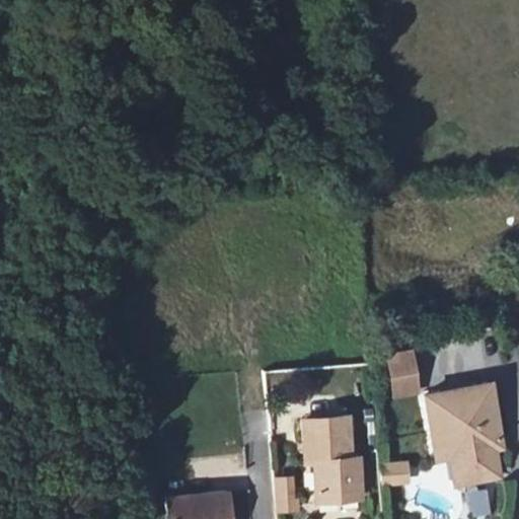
[(412,350),(384,355),(392,399),(421,393),(412,350)]
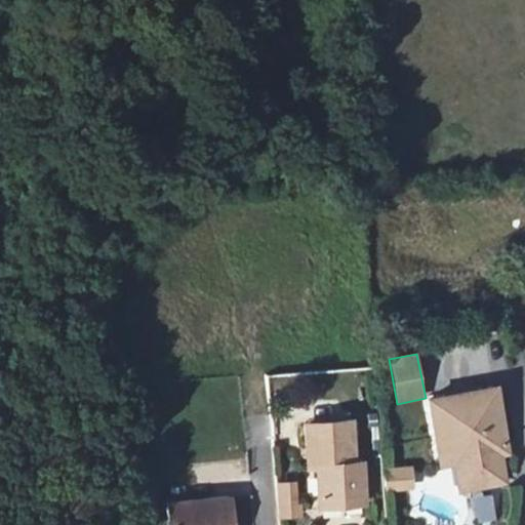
[(500,388),(429,399),(438,457),(468,452),(474,491),(502,486),(496,446),(510,444),(500,388)]
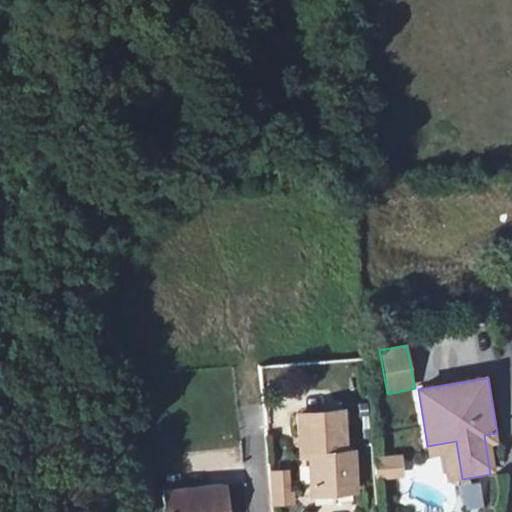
[(334,488),(334,495),(355,494),(352,454),(344,455),(341,412),(297,415),(301,458),(309,458),(311,490),(334,488)]
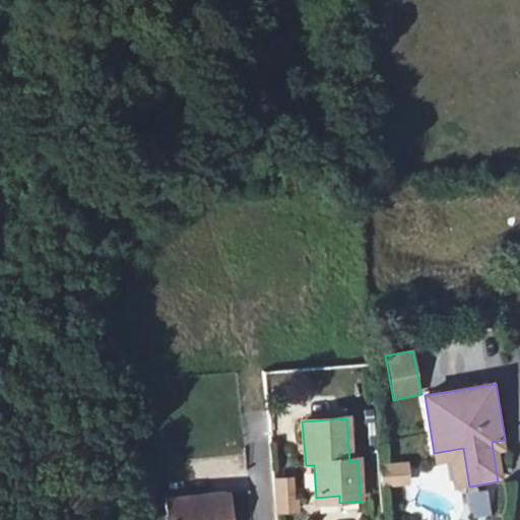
[(410,465),(385,467),(386,486),(411,485),(410,465)]
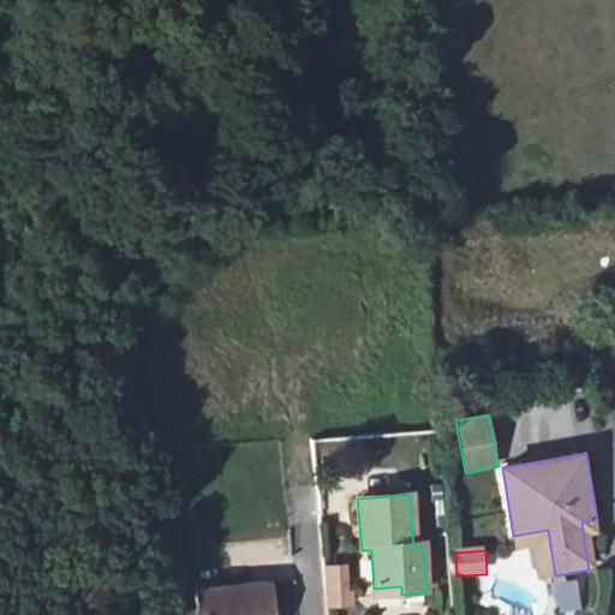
[(350,563),(322,566),(324,609),(352,608),(350,563)]
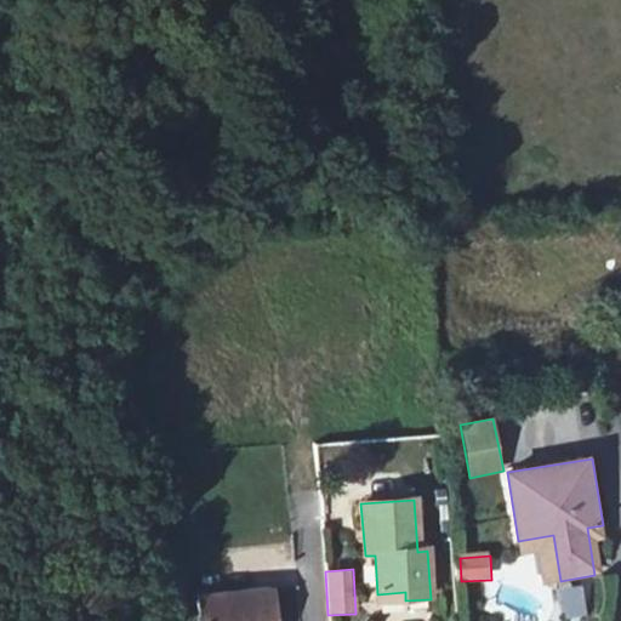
[(582,586),(560,590),(567,620),(587,616),(582,586)]
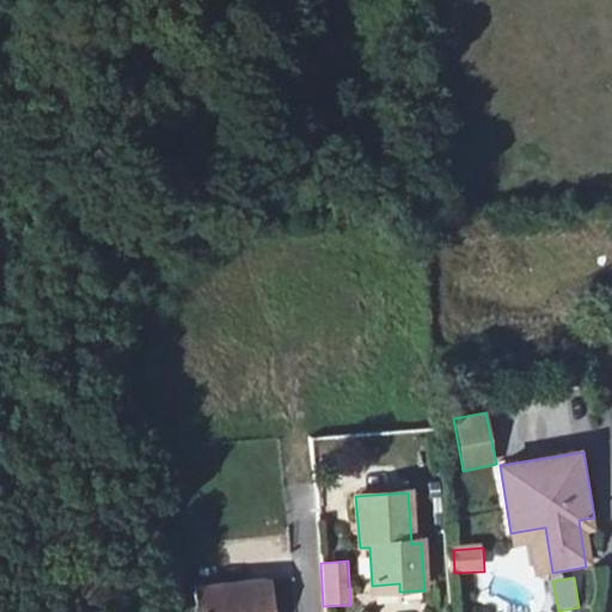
[(232,593),(261,589),(259,581),(231,585),(232,593)]
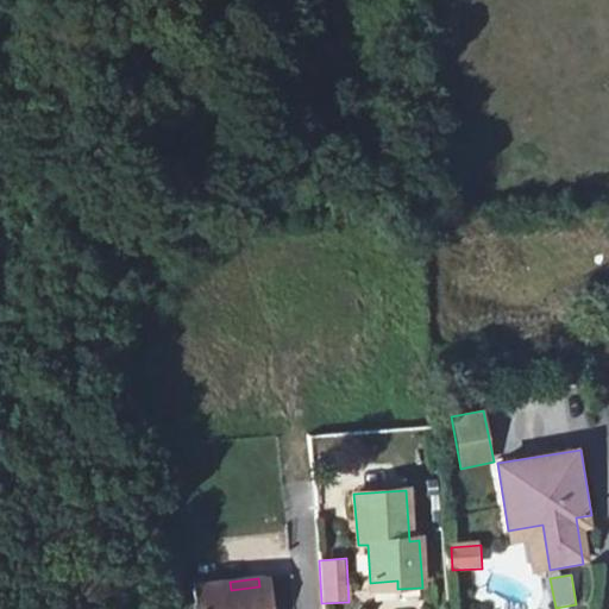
[(397,581),(370,583),(371,591),(397,589),(397,581)]
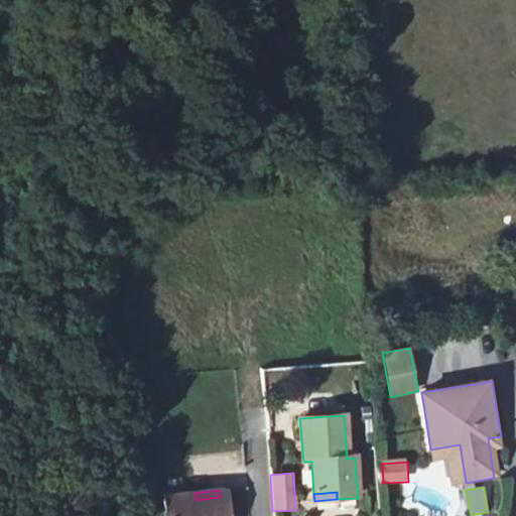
[(196,500),(195,493),(158,497),(160,515),(222,515),(220,497),(196,500)]
